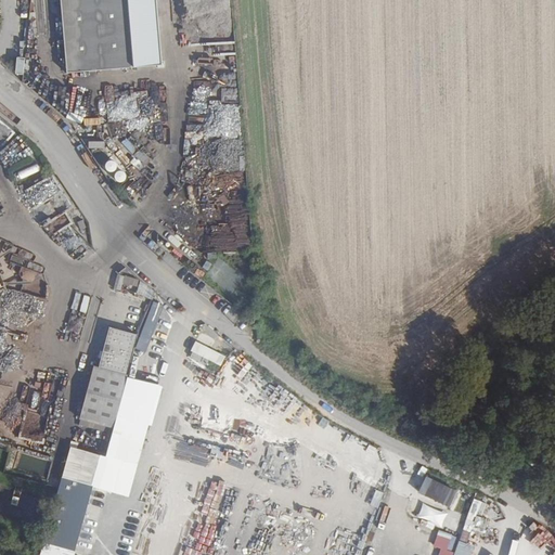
[(127,0),(60,0),(66,72),(133,66),(127,0)]
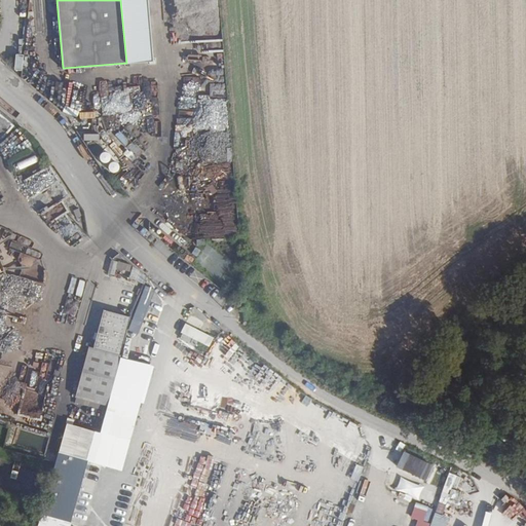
[(46,168),(51,176),(59,172),(54,164),(46,168)]
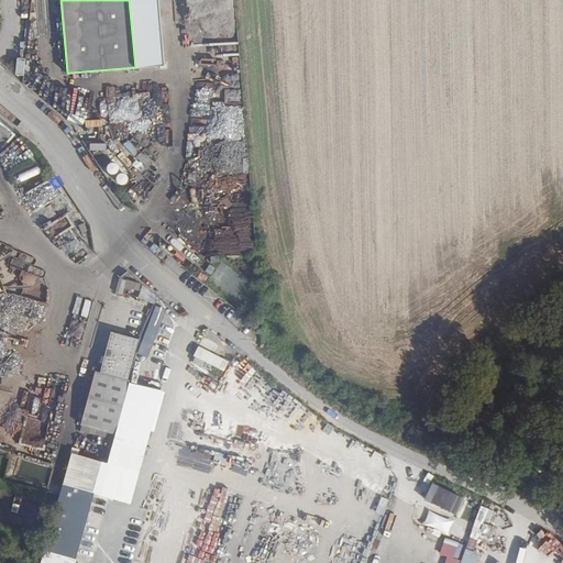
[(127,283),(125,287),(140,290),(139,298),(153,302),(156,290),(127,283)]
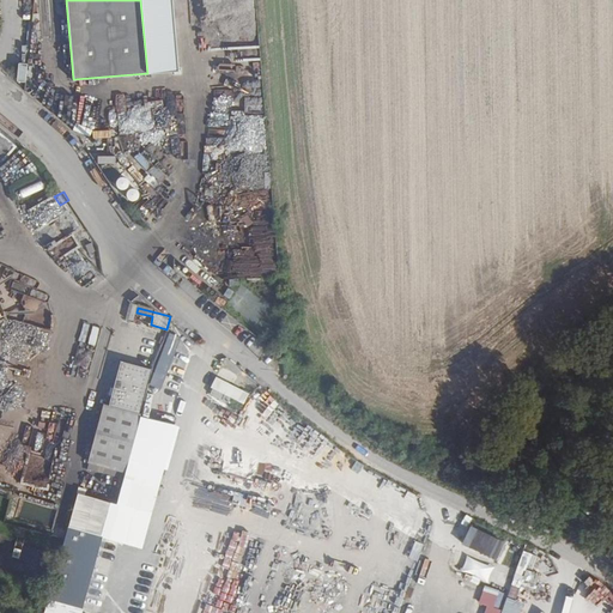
[(93,322),(89,339),(96,340),(99,323),(93,322)]
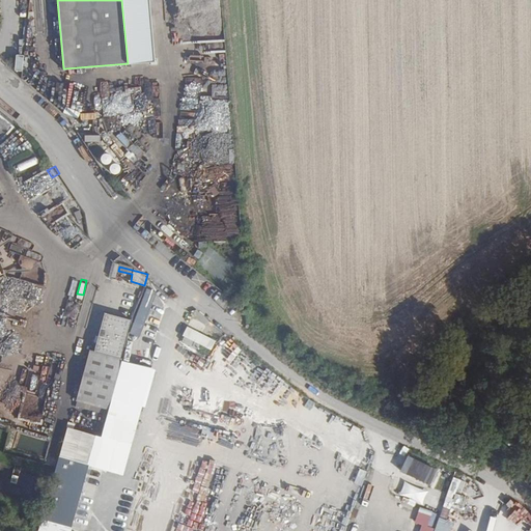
[(174,334),(187,306),(150,288),(137,316),(174,334)]
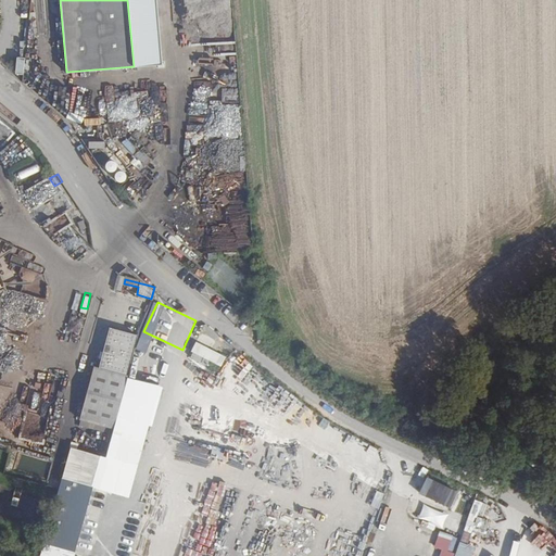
[(194,342),(190,353),(222,366),(226,356),(194,342)]
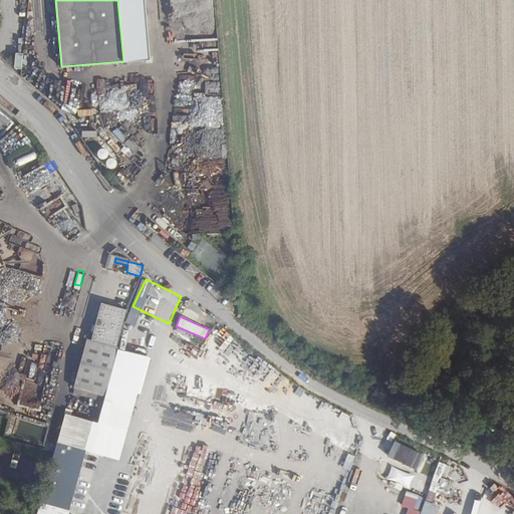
[(110,353),(77,343),(66,380),(100,390),(110,353)]
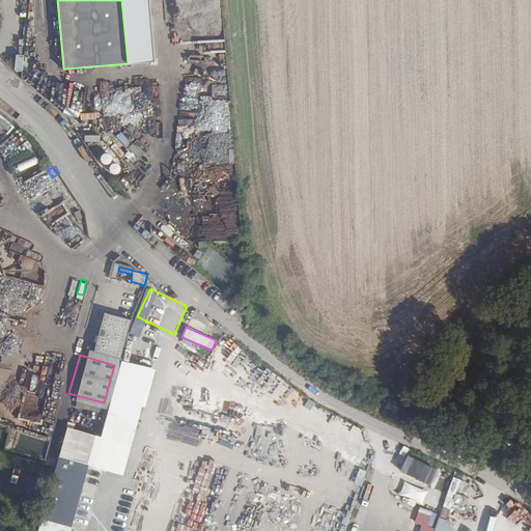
[(95,436),(66,428),(43,521),(72,528),(95,436)]
